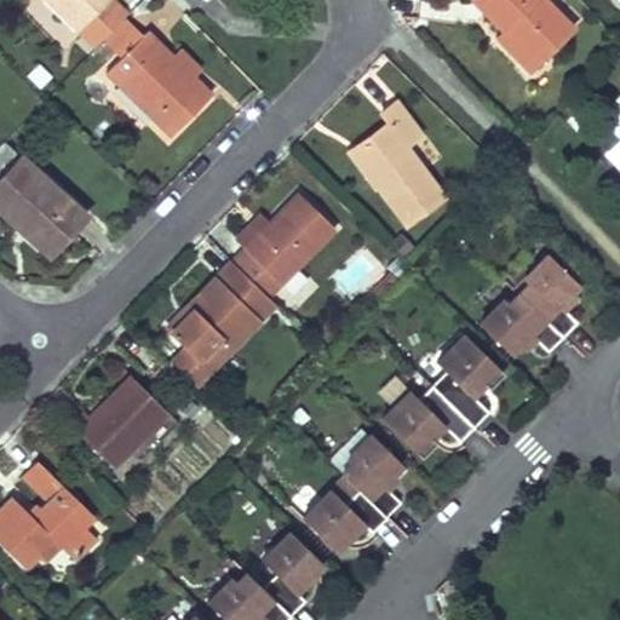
[(46,0),(96,47),(127,15),(113,0),(46,0)]
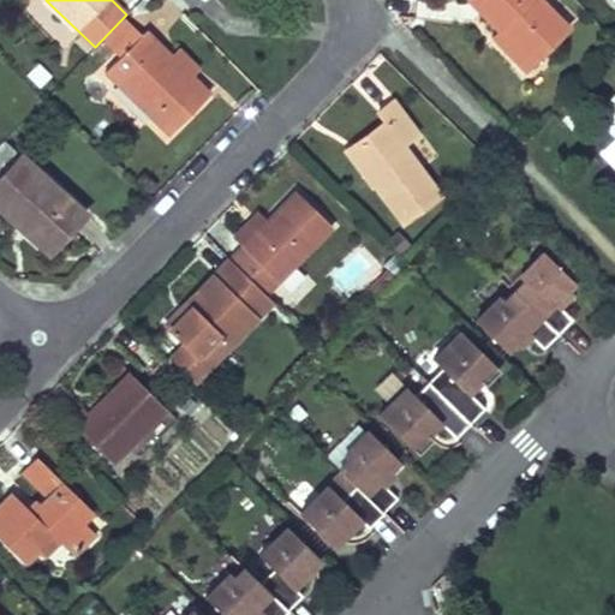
[(568,28),(541,0),(469,0),(499,30),(505,36),(499,42),(520,64),(542,42),(548,48),(568,28)]
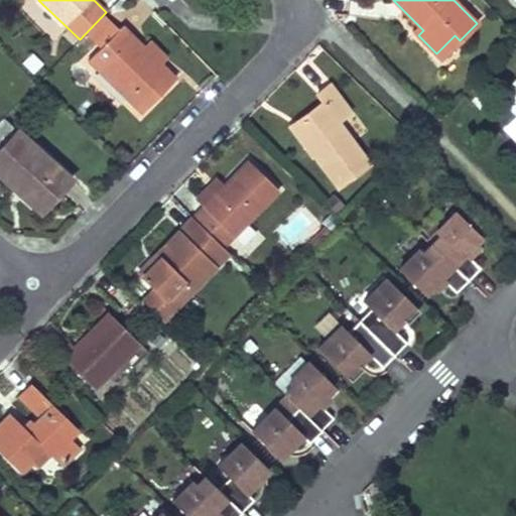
[(149,59),(141,51),(145,48),(143,46),(122,25),(88,59),(100,71),(127,98),(142,113),(175,79),(161,65),(153,56),(149,59)]
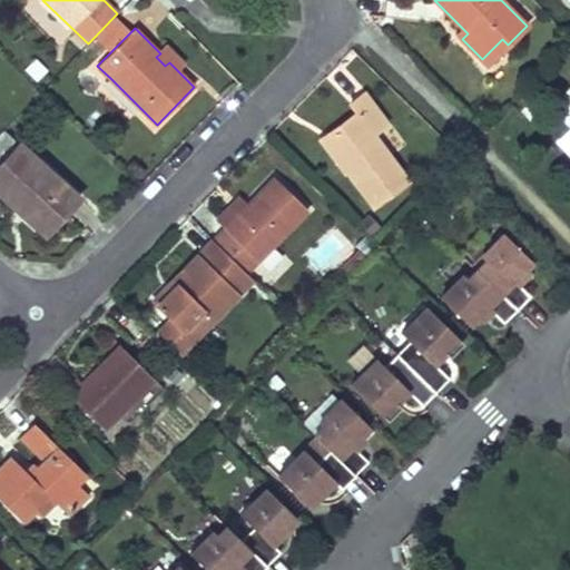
[(468,33),(462,28),(457,33),(462,39),(468,33)]
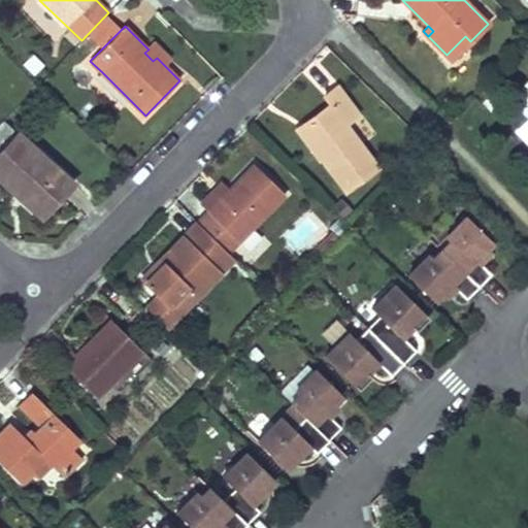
[(470,41),(465,36),(447,55),(452,60),(470,41)]
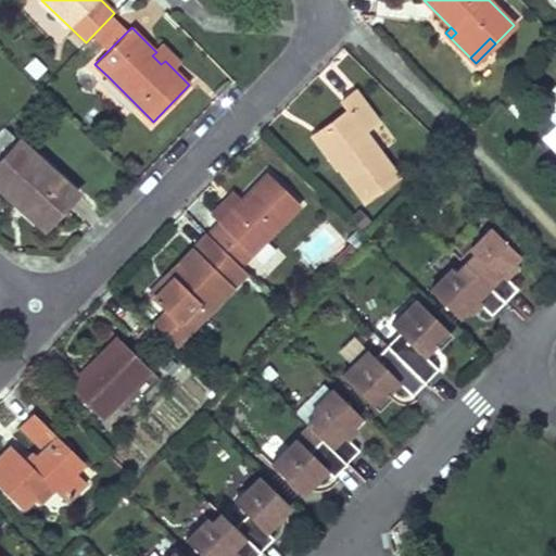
[(179,63),(160,43),(154,50),(156,52),(152,55),(161,64),(165,61),(174,70),(179,63)]
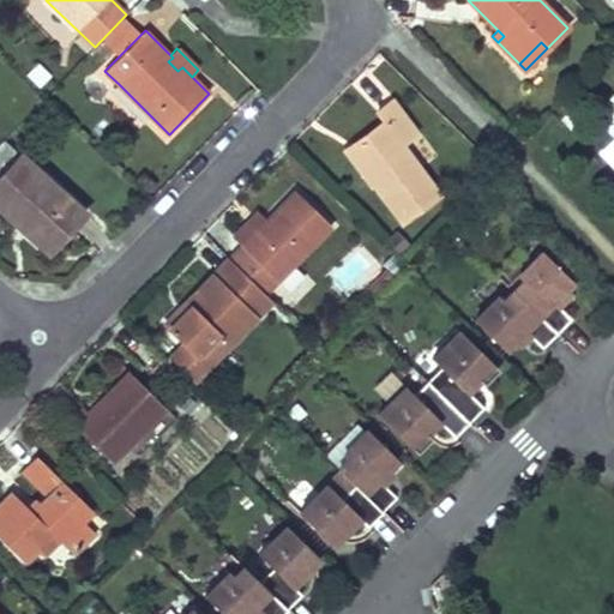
[(151,116),(119,84),(112,91),(144,124),(151,116)]
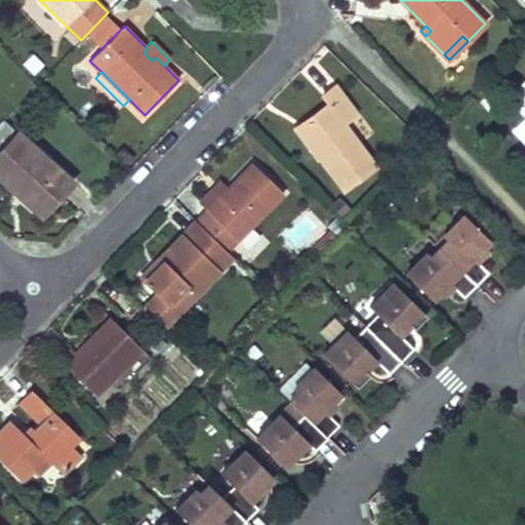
[(335,86),(322,95),(328,104),(303,124),(325,154),(319,158),(344,190),(376,165),(345,124),(357,115),(335,86)]
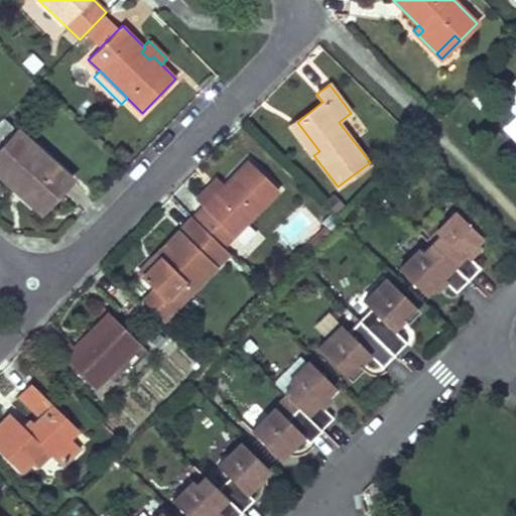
[(0,148),(17,130),(4,117),(0,120),(0,148)]
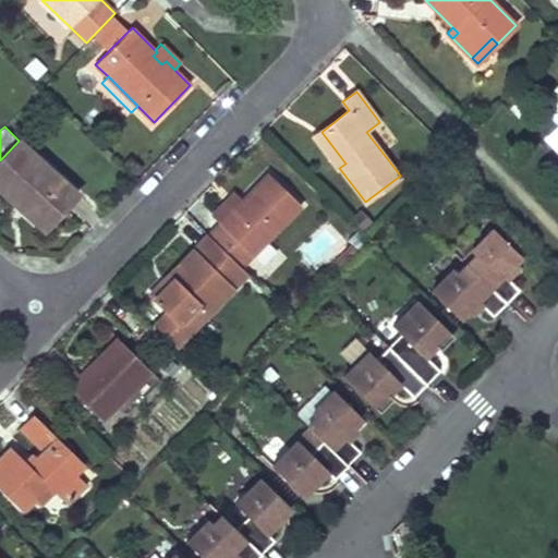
[(339,168),(346,164),(322,132),(314,137),(338,169),(339,168)]
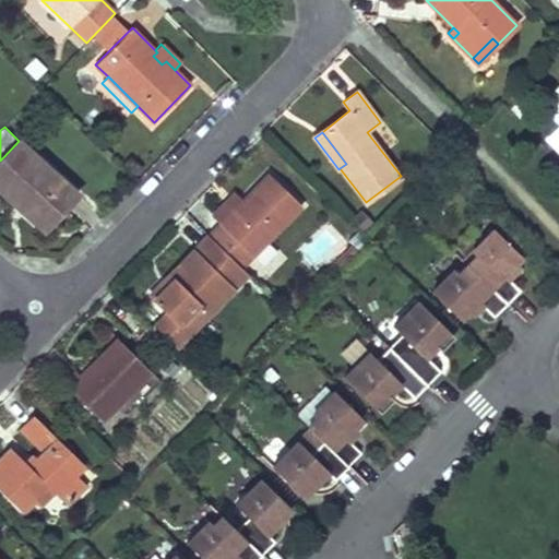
[(443,154),(449,149),(439,139),(433,144),(443,154)]
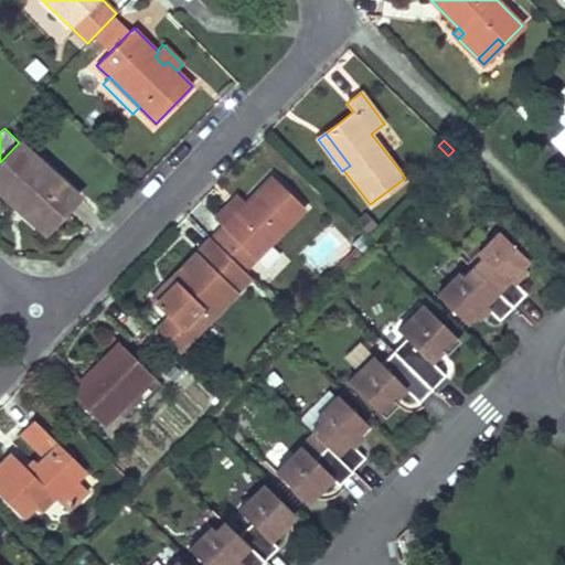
[(78,196),(19,142),(0,162),(0,191),(20,210),(25,204),(51,227),(78,196)]
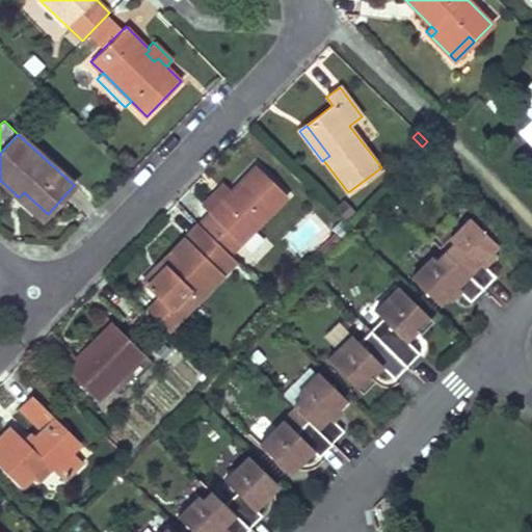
[(198,223),(231,255),(288,196),(256,165),(231,190),(209,213),(198,223)]
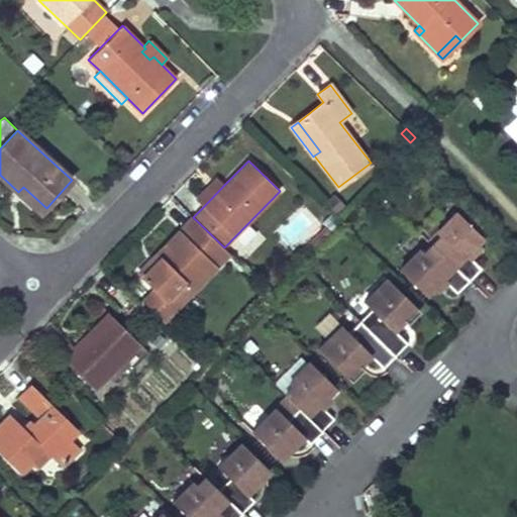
[(196,201),(203,207),(224,185),(218,179),(196,201)]
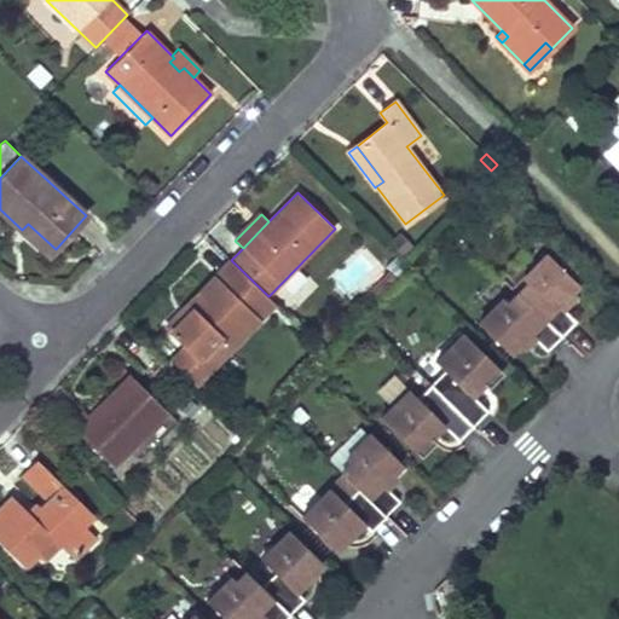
[(56,249),(28,224),(22,230),(50,255),(56,249)]
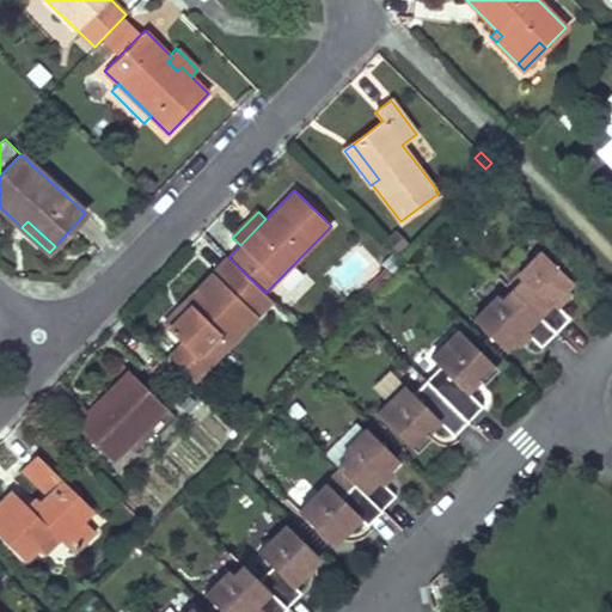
[(521,280),(512,289),(555,332),(569,319),(556,305),(565,294),(562,291),(570,281),(540,251),(516,275),(521,280)]
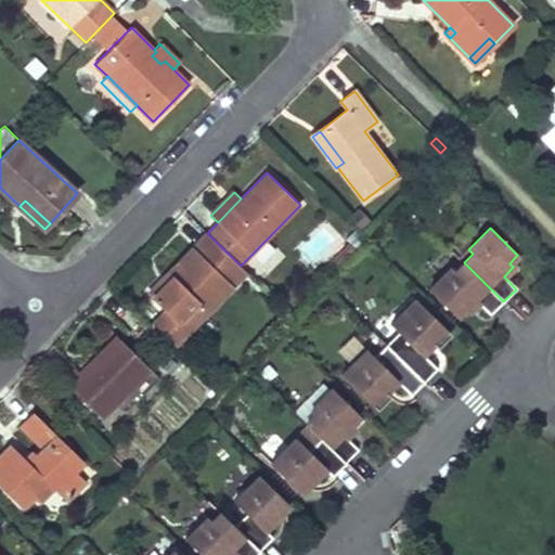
[(241,266),(207,233),(179,262),(182,266),(152,297),(166,311),(154,323),(175,344),(208,310),(204,307),(228,282),(232,285),(246,271),(241,266)]
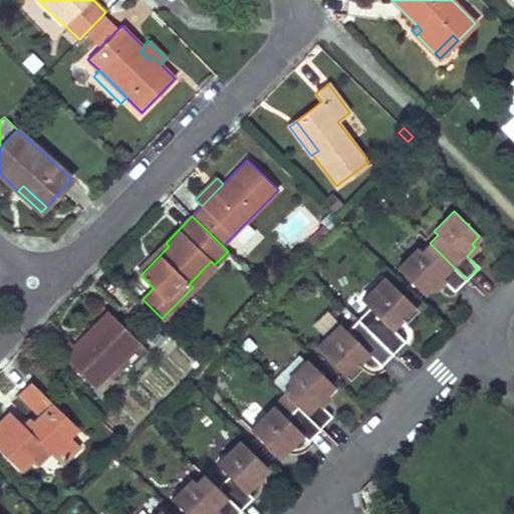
[(169,246),(166,243),(138,272),(141,275),(169,246)]
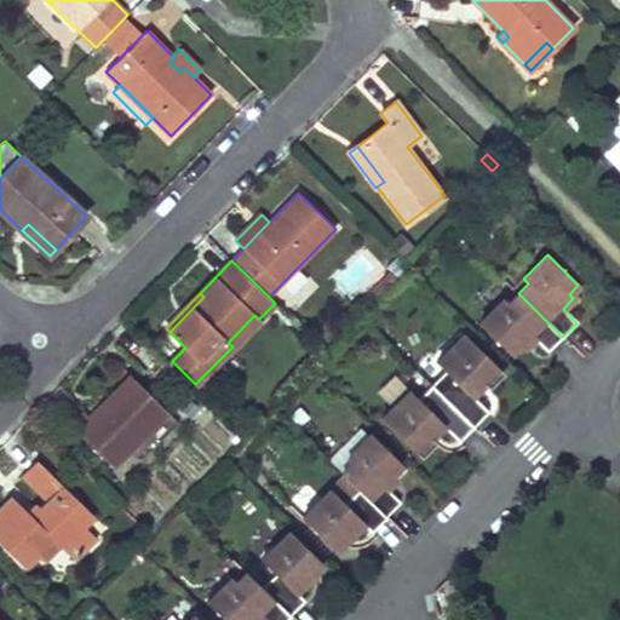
[(562,337),(518,293),(507,304),(504,299),(480,323),(510,354),(520,345),(523,349),(534,338),(547,351),(562,337)]
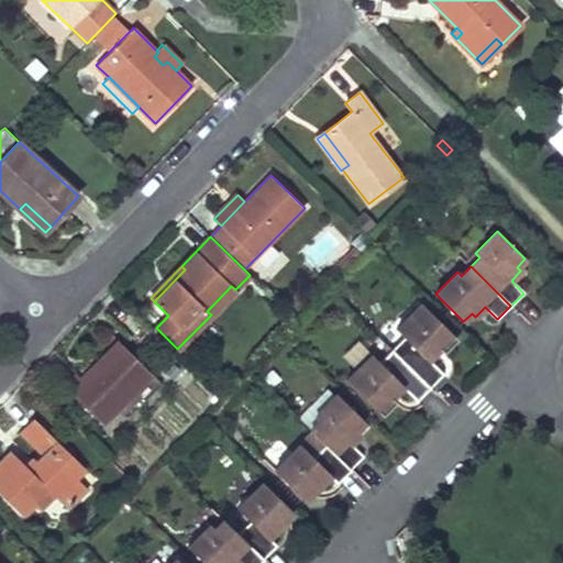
[(235,289),(231,286),(207,311),(211,315),(235,289)]
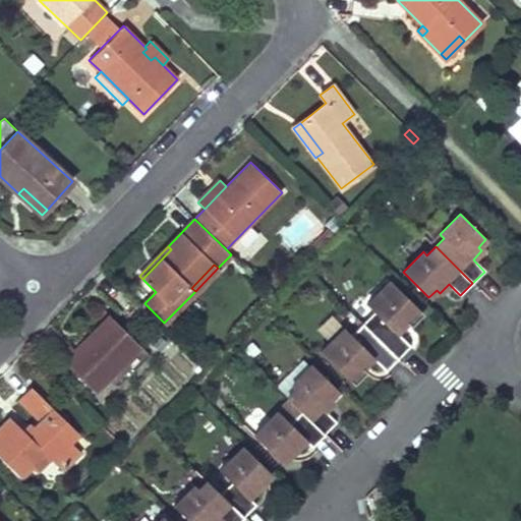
[(421,312),(389,280),(365,304),(372,311),(361,323),(398,358),(410,346),(395,332),(405,322),(409,325),(421,312)]
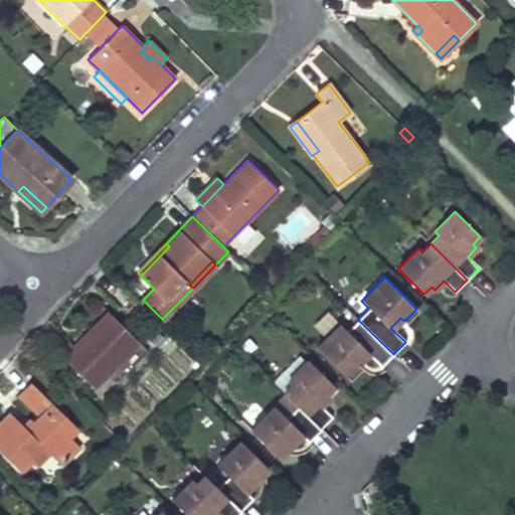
[(146,349),(108,311),(74,346),(69,342),(58,353),(94,387),(111,370),(119,377),(146,349)]
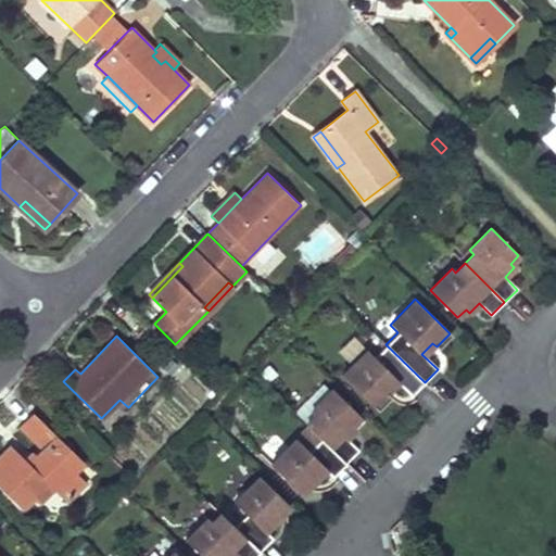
[(425,382),(386,344),(373,356),(366,349),(341,375),(376,408),(389,395),(386,391),(395,380),(412,396),(425,382)]
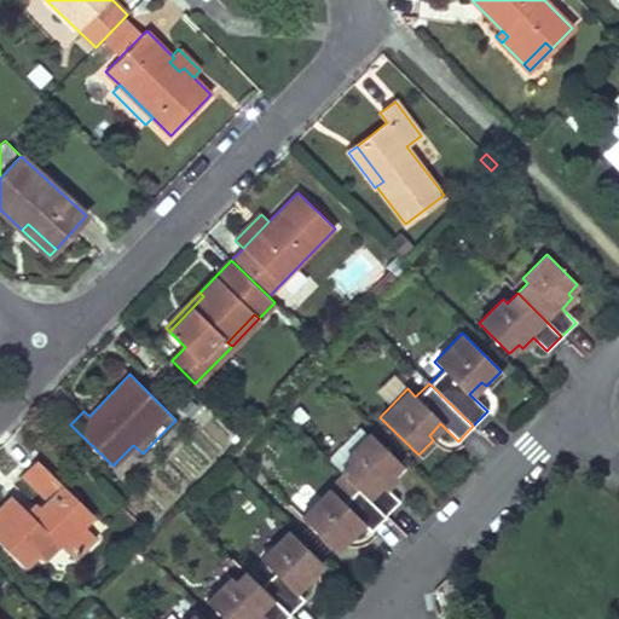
[(386,489),(395,479),(392,474),(400,466),(370,435),(346,460),(351,464),(341,474),(358,490),(386,516),(399,502),(386,489)]
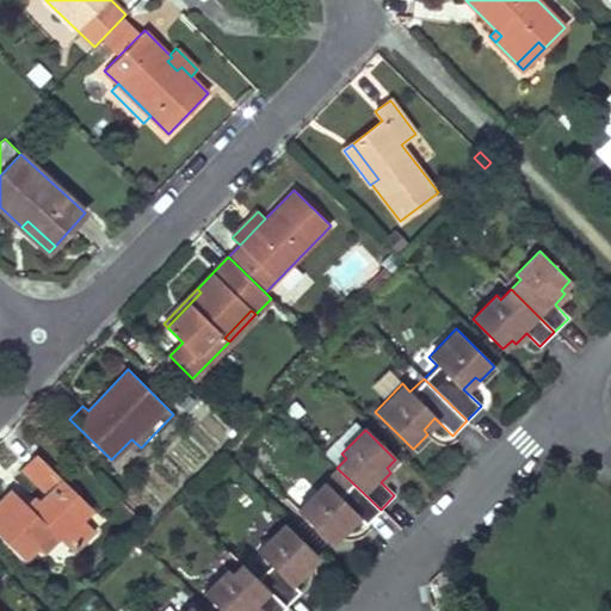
[(76,494),(35,454),(20,468),(48,494),(31,511),(11,491),(0,501),(0,536),(24,560),(37,547),(42,553),(57,537),(73,553),(94,531),(79,516),(67,504),(76,494)]
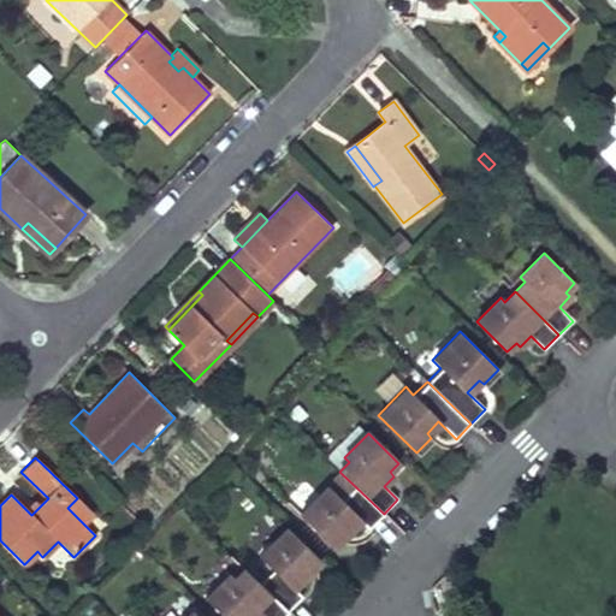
[(369,529),(384,514),(356,487),(343,502),(329,489),(301,517),(335,549),(349,533),(361,521),(369,529)]
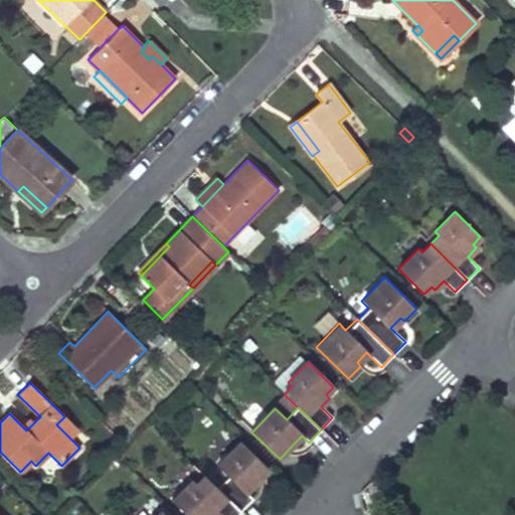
[(74,426),(64,416),(56,424),(66,435),(74,426)]
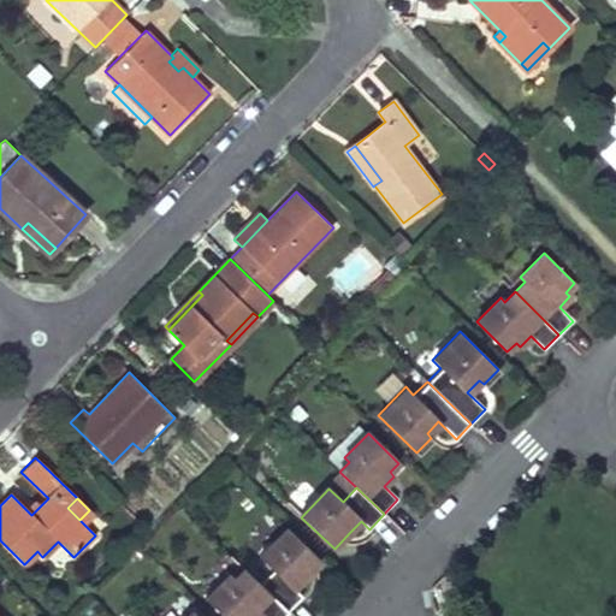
[(294,590),(306,578),(321,562),(288,529),(260,558),(274,572),(261,586),(288,612),(302,598),(294,590)]
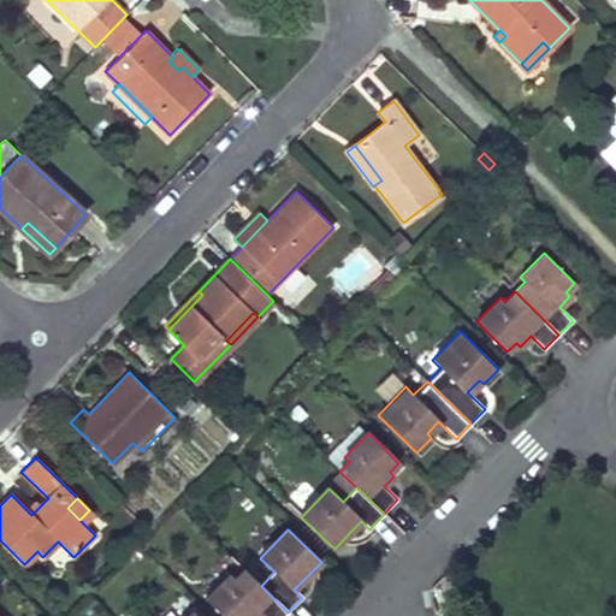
[(284,615),(288,612),(261,586),(244,569),(235,580),(229,575),(206,599),(223,615),(256,615),(260,614),(261,615),(284,615)]
